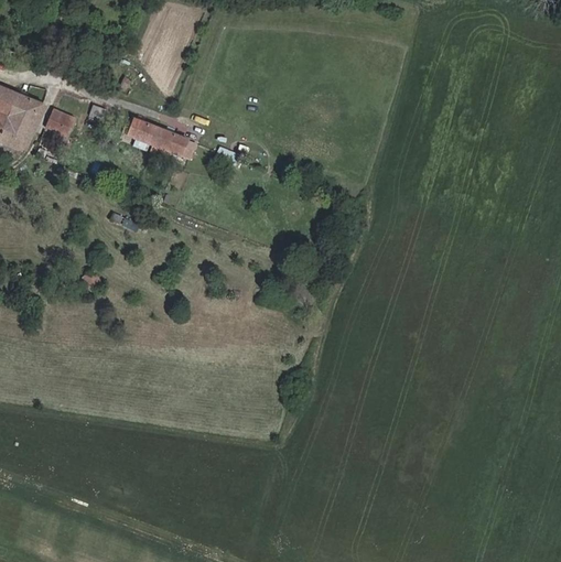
[(46,104),(0,84),(0,141),(25,151),(46,104)]
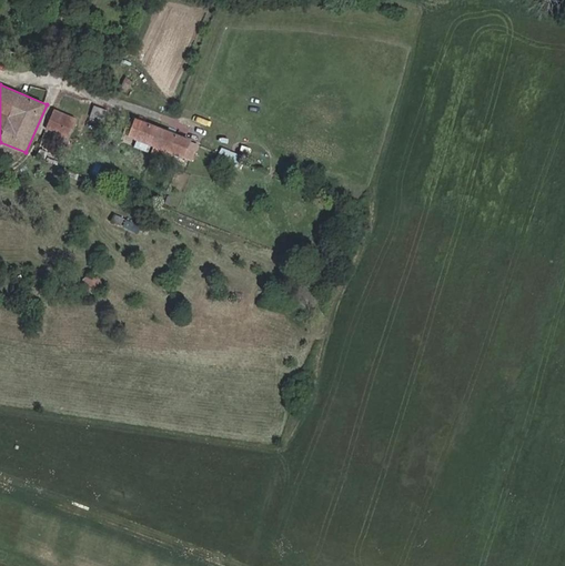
[(78,117),(54,108),(44,128),(70,138),(78,117)]
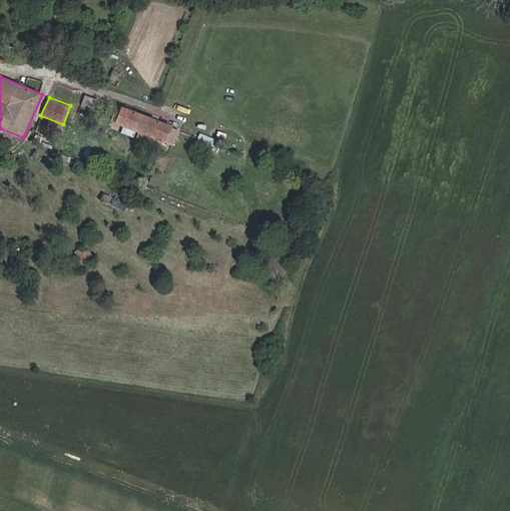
[(112,120),(116,122),(121,106),(117,104),(112,120)]
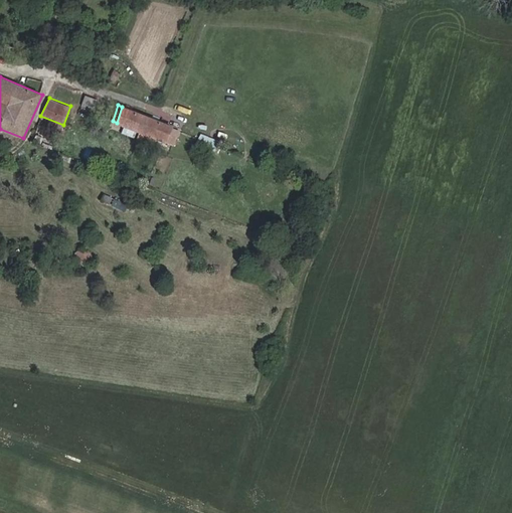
[(165,141),(170,127),(122,107),(117,123),(165,141)]
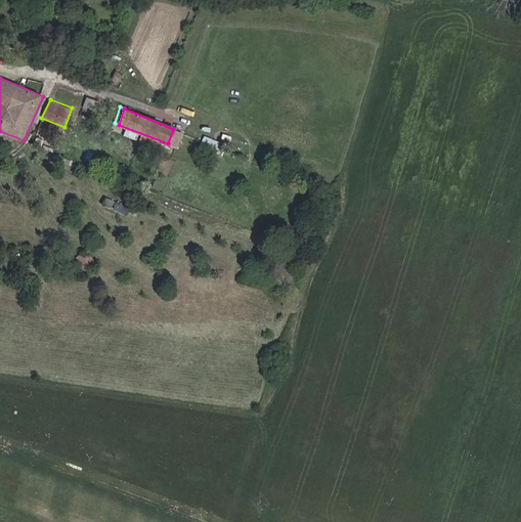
[(168,143),(175,146),(181,132),(173,129),(168,143)]
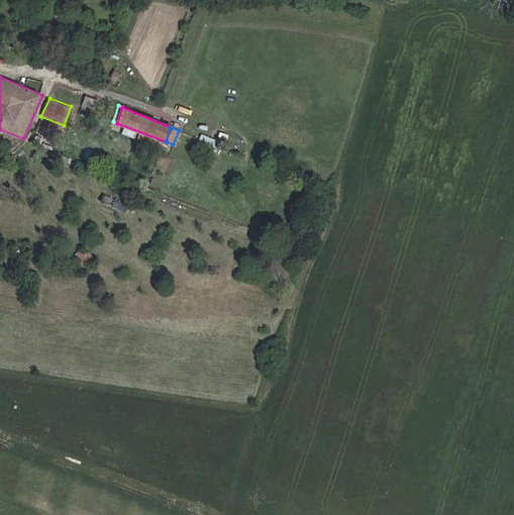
All buildings are outlined.
